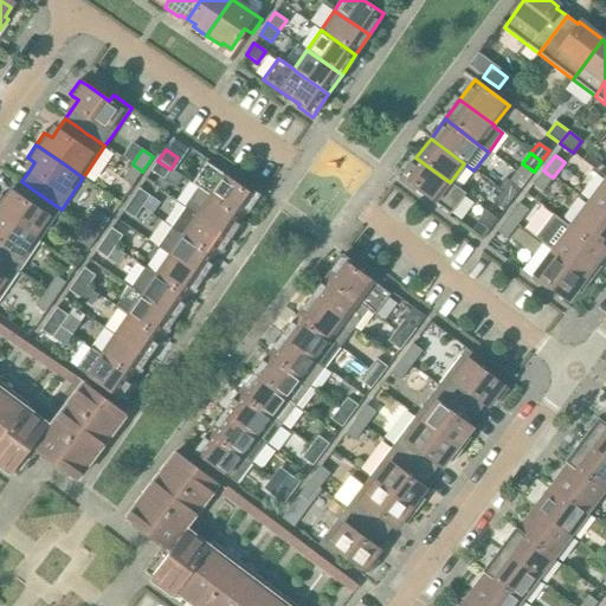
[(465,194),(450,182),(416,158),(399,180),(413,191),(414,188),(450,214),(465,194)]
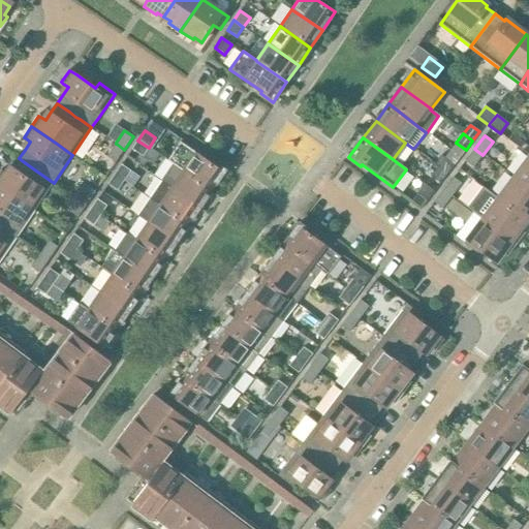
[(143,156),(149,148),(137,141),(131,149),(143,156)]
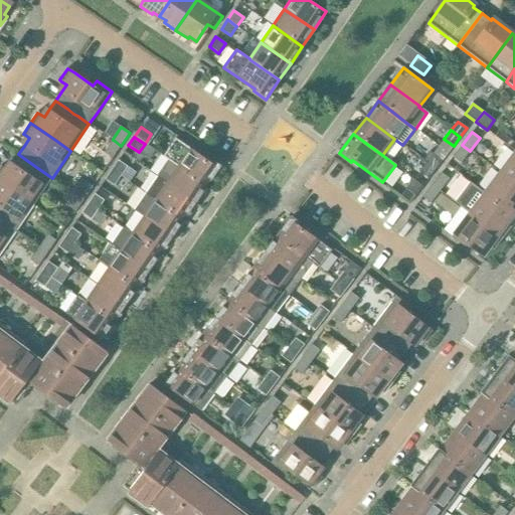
[(168,160),(206,185),(220,166),(207,157),(206,159),(175,138),(163,156),(168,160)]
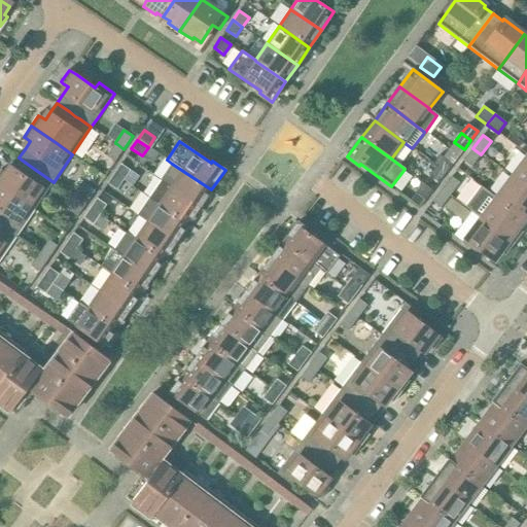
[(115,162),(124,149),(115,143),(106,155),(115,162)]
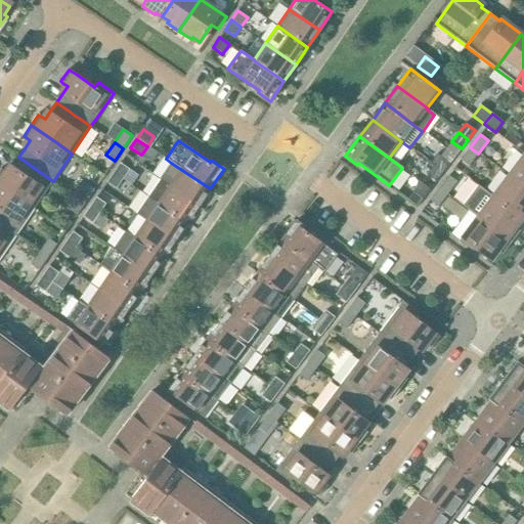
[(469,166),(478,154),(470,147),(461,160),(469,166)]
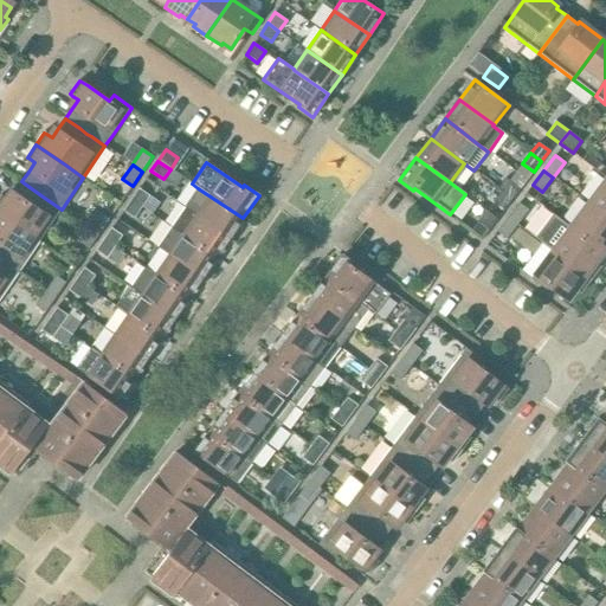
[(605,178),(587,204),(605,217),(605,178)]
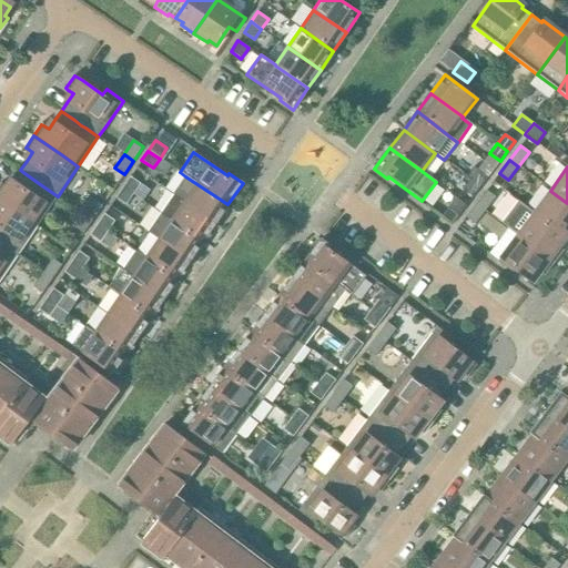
[(474,168),(466,176),(470,180),(474,182),(480,188),(487,178),(477,170),(474,168)]
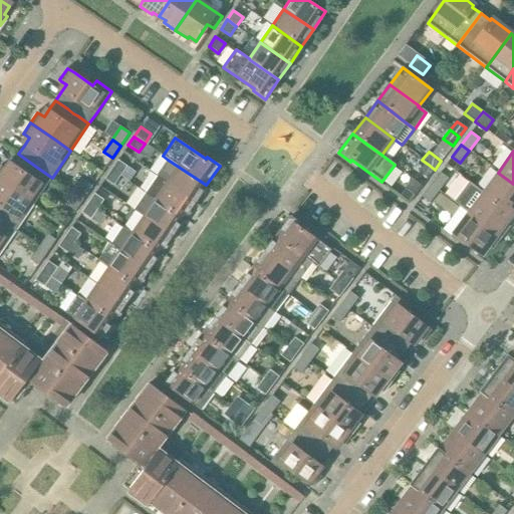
[(1,166),(0,167),(0,181),(18,194),(30,201),(34,204),(52,178),(36,167),(22,157),(18,154),(13,163),(7,170),(2,167),(1,166)]
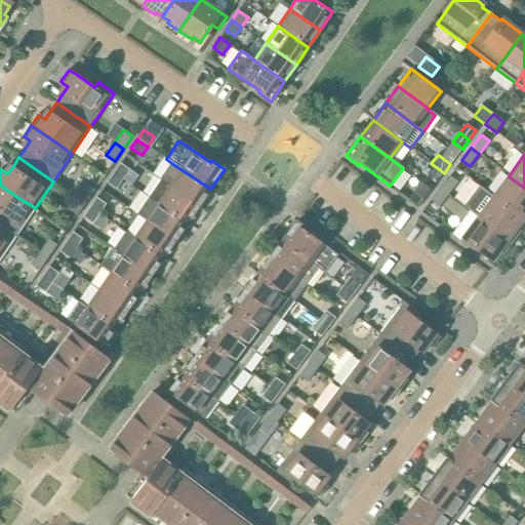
[(120,163),(114,173),(121,178),(123,179),(128,184),(131,185),(137,175),(129,170),(120,163)]
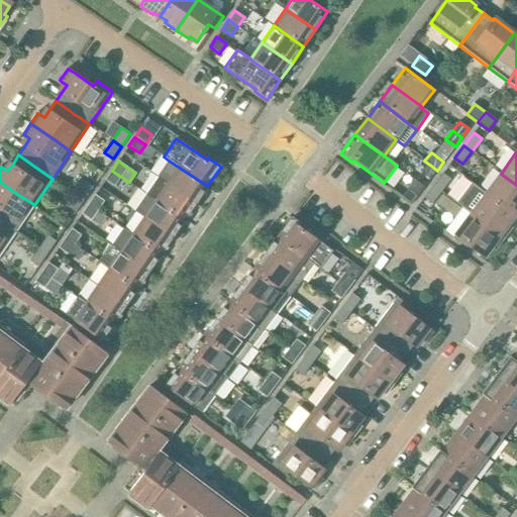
[(196,203),(207,186),(169,161),(158,177),(196,203)]
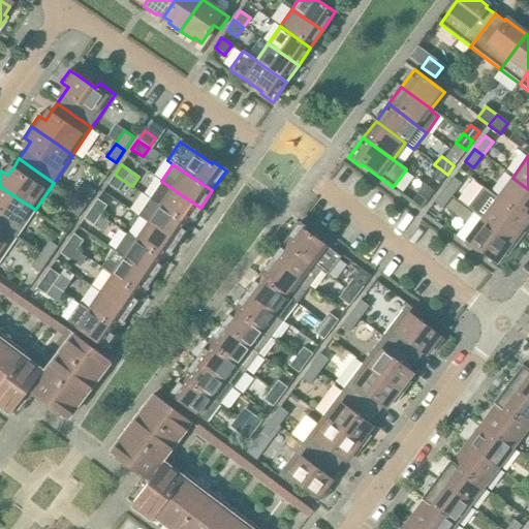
[(440,184),(447,175),(438,167),(431,177),(440,184)]
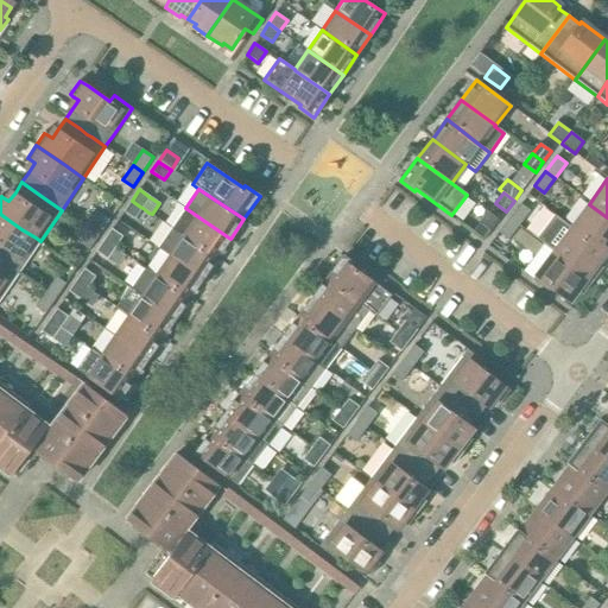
[(132,201),(124,211),(134,219),(143,208),(140,207),(132,201)]
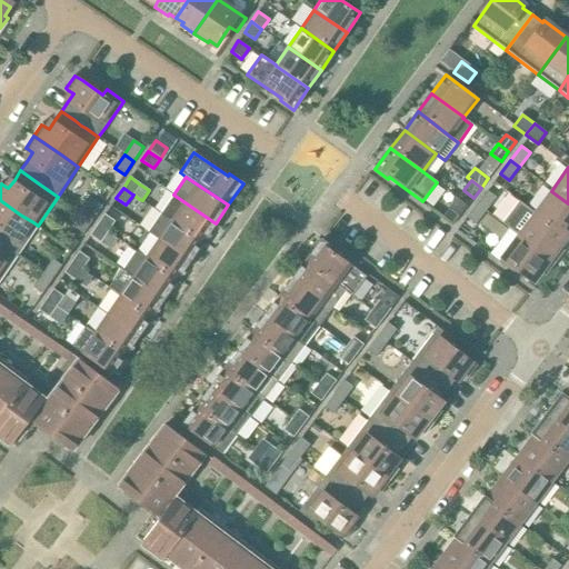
[(477,205),(486,211),(496,198),(487,190),(477,205)]
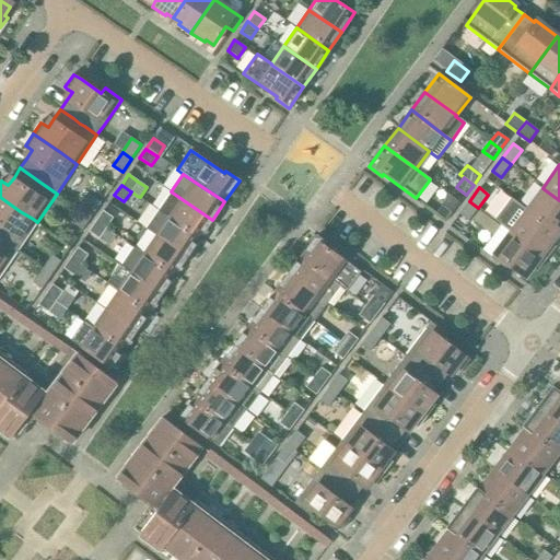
[(559,200),(543,188),(526,210),(558,233),(559,230),(559,200)]
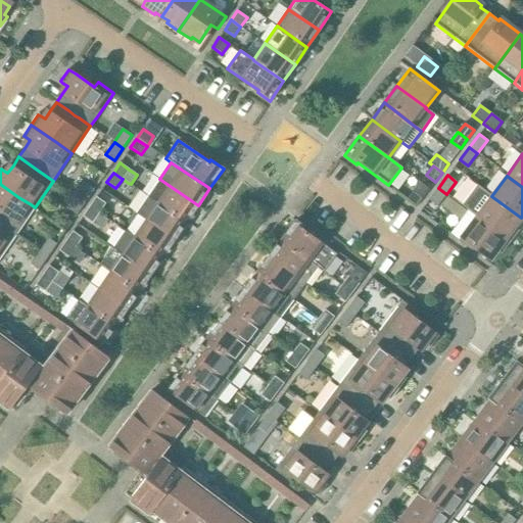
[(186,223),(198,205),(159,179),(147,196),(186,223)]
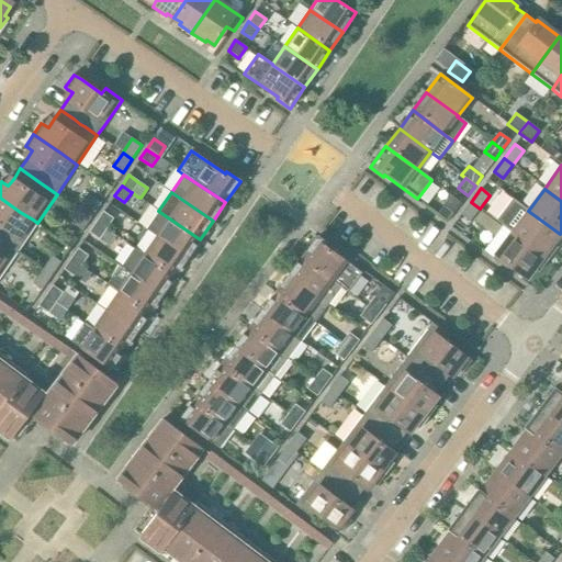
[(453,213),(461,203),(451,195),(444,205),(453,213)]
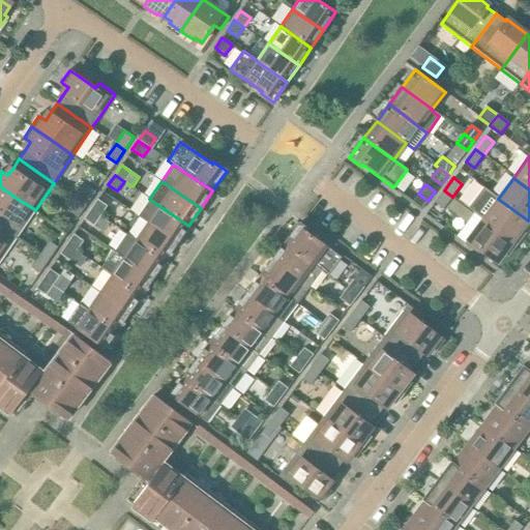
[(78,200),(86,205),(95,192),(87,185),(78,200)]
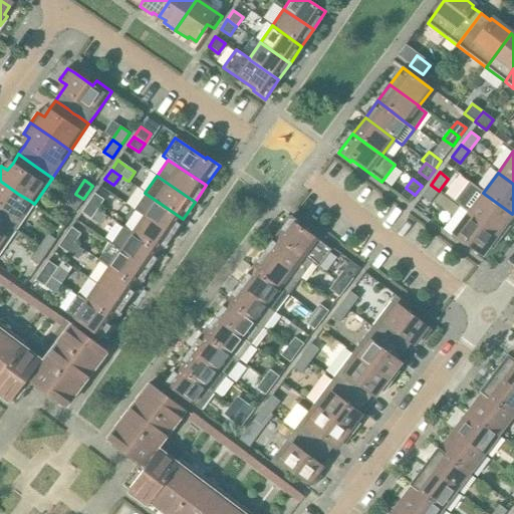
[(0,220),(0,221),(15,231),(21,222),(34,204),(30,201),(18,194),(0,181),(0,220)]
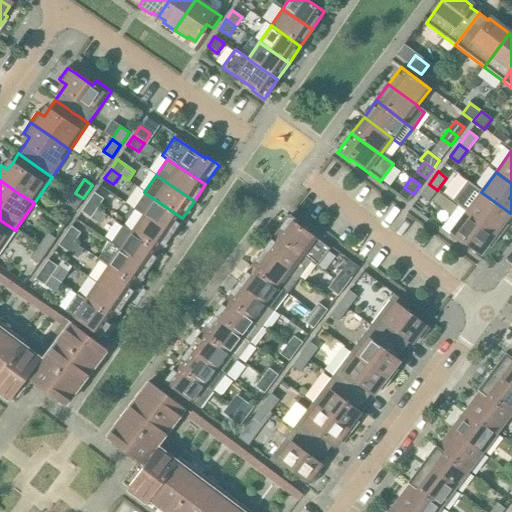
[(510,213),(481,192),(467,181),(452,201),(466,212),(499,237),(508,225),(504,222),(510,213)]
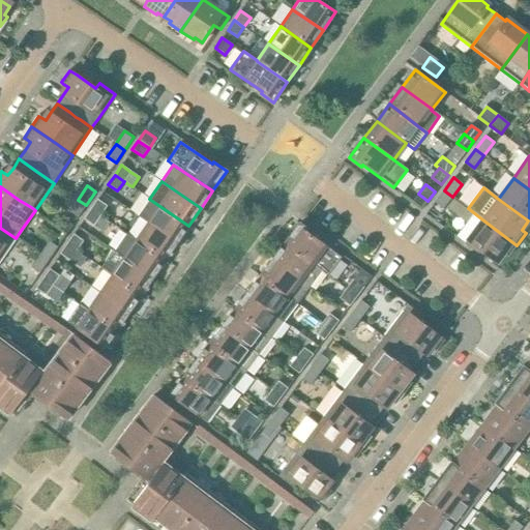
[(444,190),(435,203),(443,209),(445,207),(445,206),(451,199),(452,197),(444,190)]
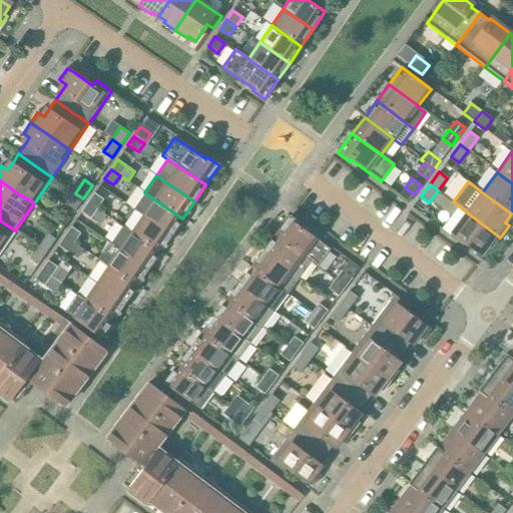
[(171,235),(182,218),(144,192),(133,209),(142,215),(171,235)]
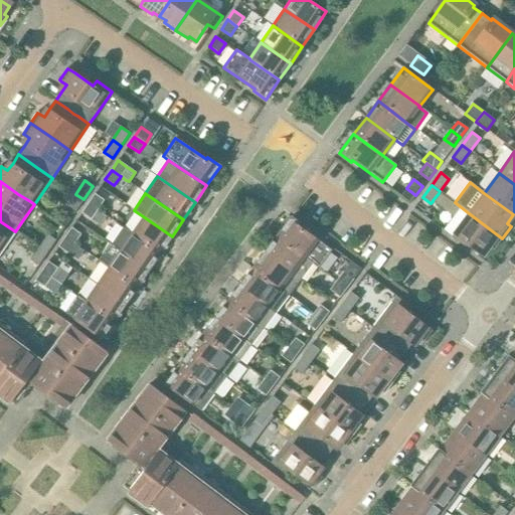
[(75,212),(83,199),(75,194),(66,206),(75,212)]
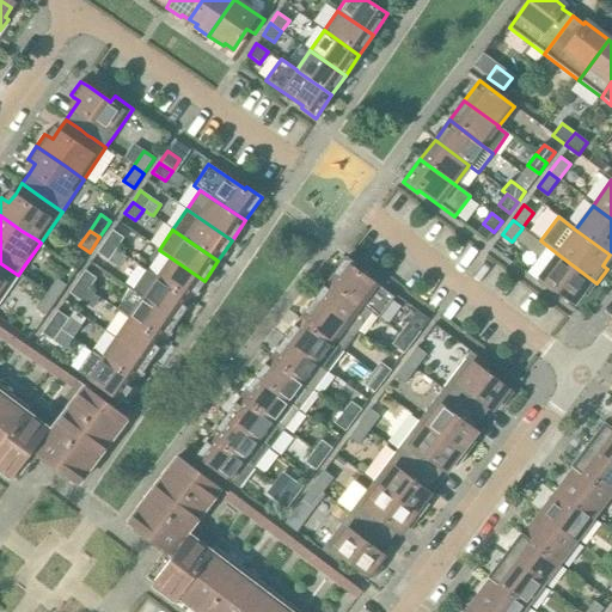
[(104,242),(116,250),(123,238),(112,231),(104,242)]
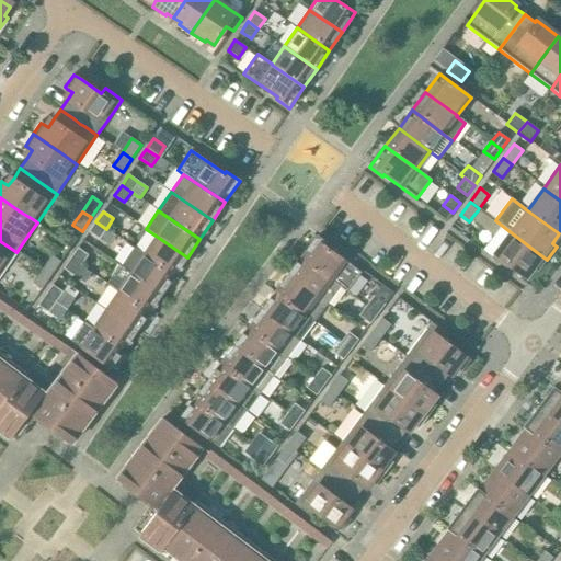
[(99,239),(106,229),(95,221),(89,232),(99,239)]
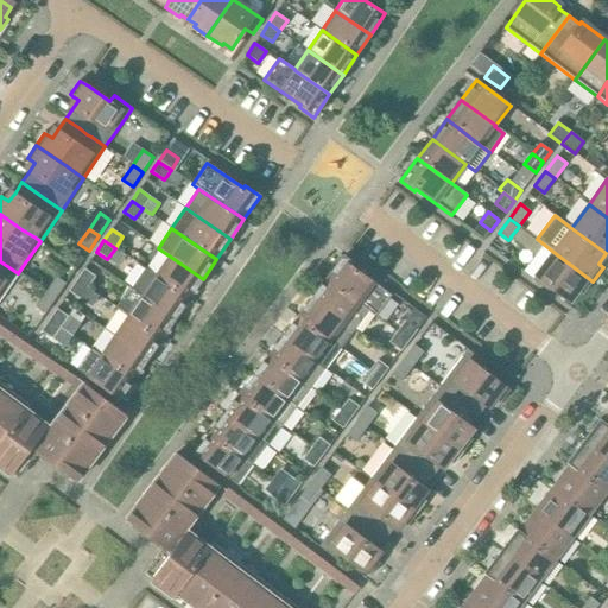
[(583,295),(593,282),(553,252),(532,279),(549,291),(551,289),(569,302),(577,291),(583,295)]
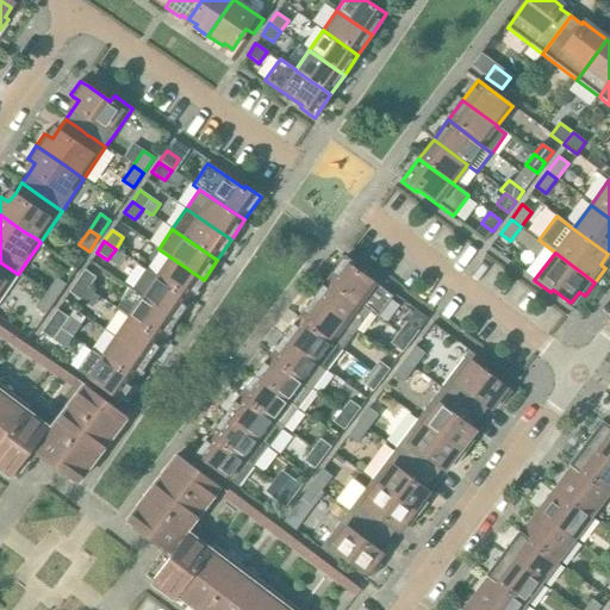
[(190,299),(204,280),(169,256),(156,277),(190,299)]
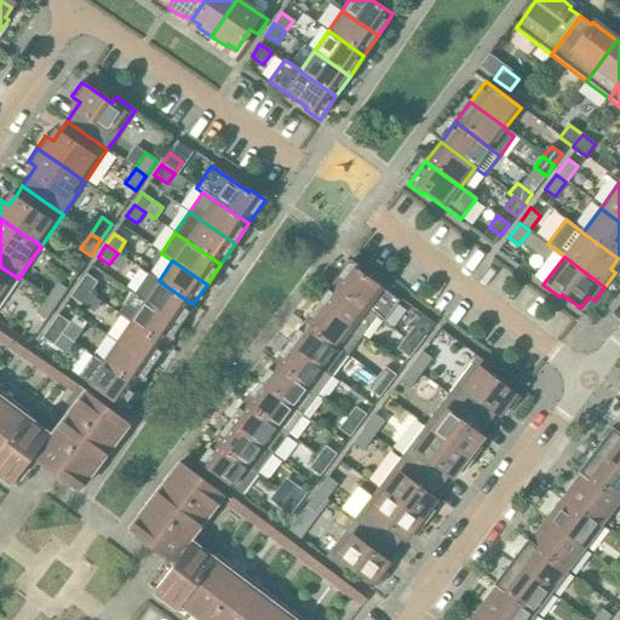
[(377,316),(375,317),(383,322),(399,302),(363,274),(365,273),(350,262),(333,283),(367,309),(377,316)]
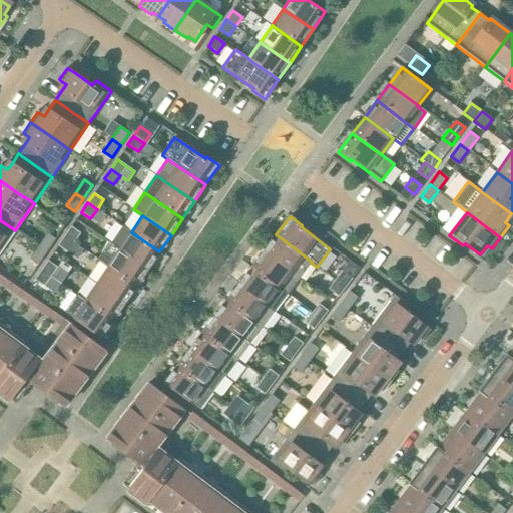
[(0,252),(10,238),(15,230),(0,220),(0,219),(0,252)]
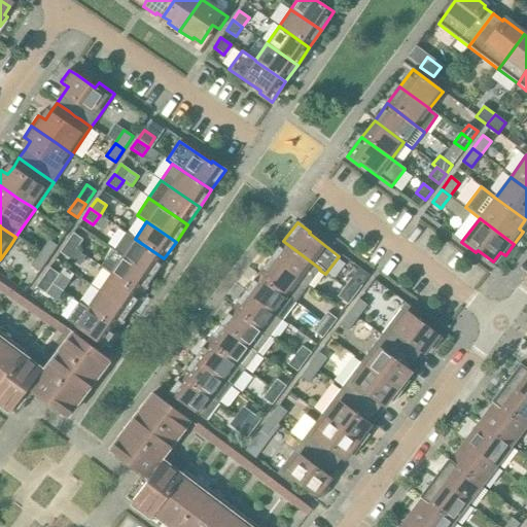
[(164,258),(135,239),(125,233),(113,250),(123,256),(152,276),(164,258)]
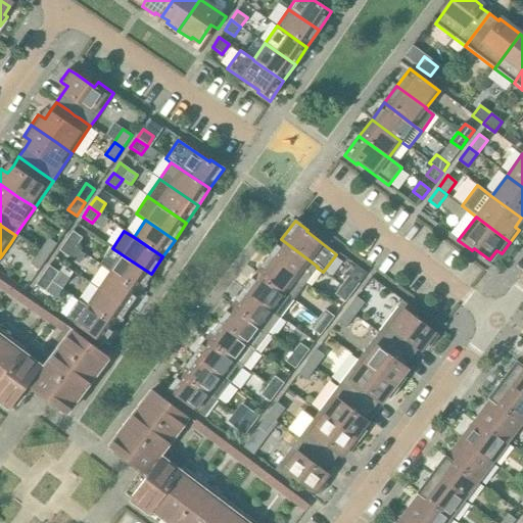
[(65,241),(76,247),(82,238),(73,232),(65,241)]
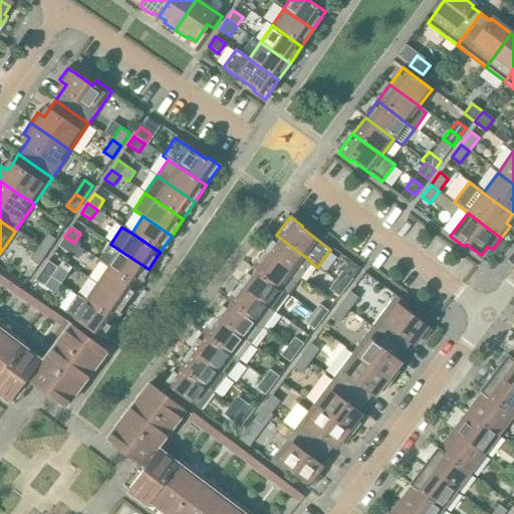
[(38,247),(47,253),(56,240),(47,234),(38,247)]
